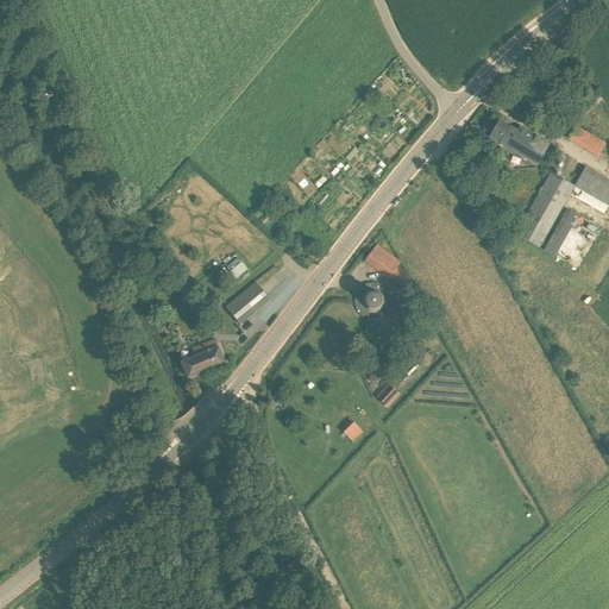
[(551,144),(529,133),(520,127),(516,131),(500,121),(490,137),(538,165),(551,144)]
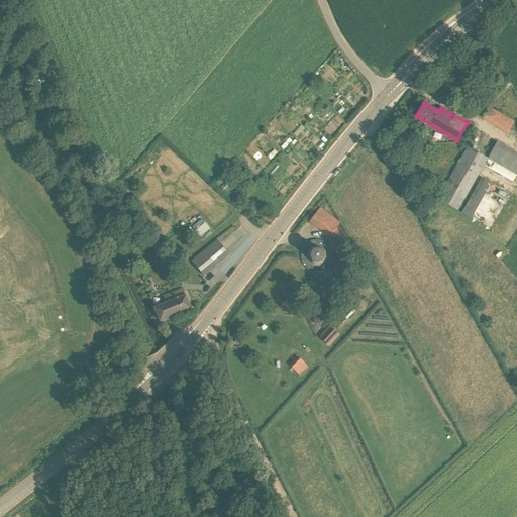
[(484,119),(507,133),(514,122),(490,108),(484,119)]
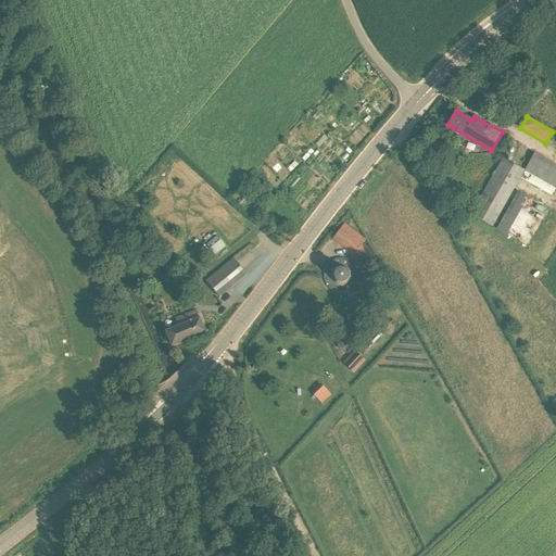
[(555,169),(532,158),(525,171),(555,188),(555,169)]
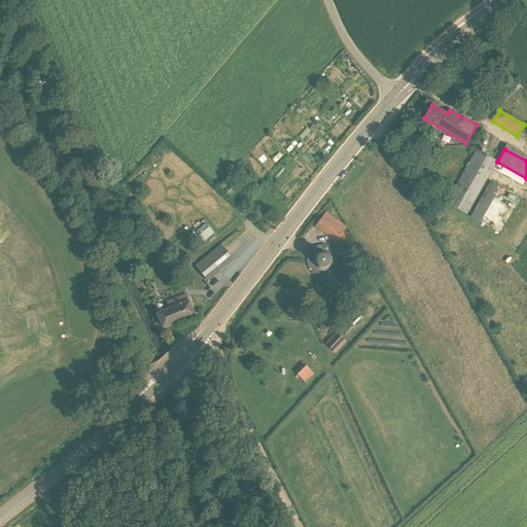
[(497,162),(477,150),(446,204),(467,215),(493,169),(497,162)]
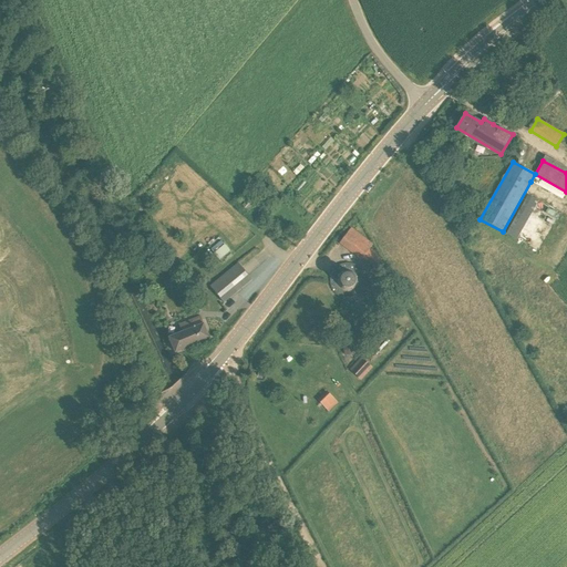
[(538,202),(531,197),(509,235),(517,239),(538,202)]
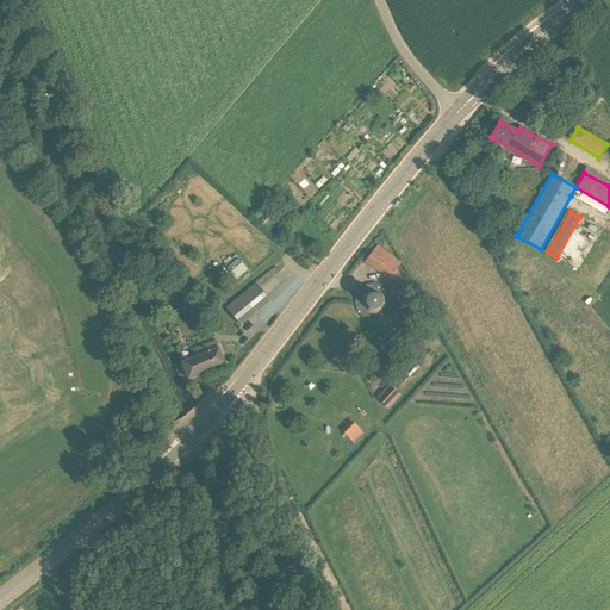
[(403,290),(414,273),(373,247),(362,263),(403,290)]
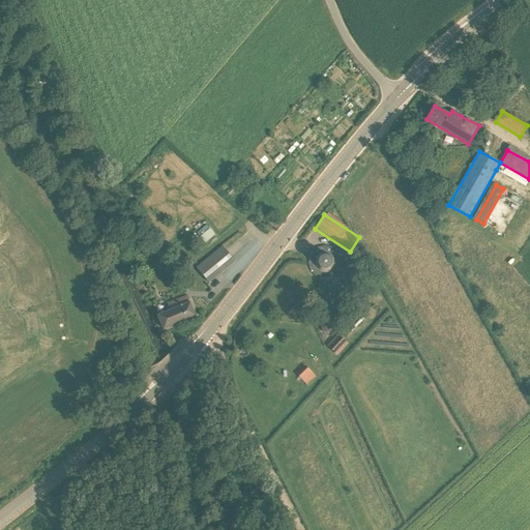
[(200,242),(212,238),(208,225),(196,230),(200,242)]
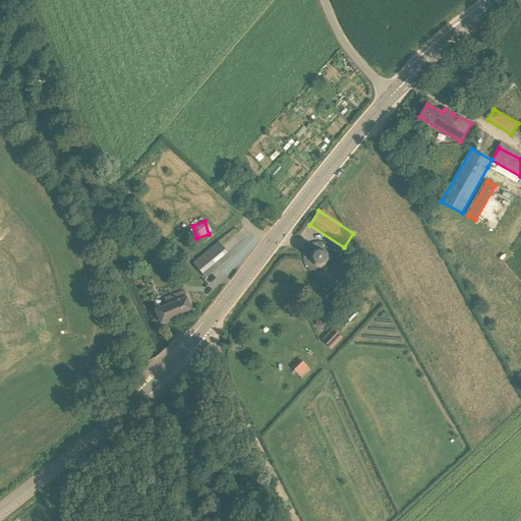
[(219,242),(193,264),(206,279),(232,256),(219,242)]
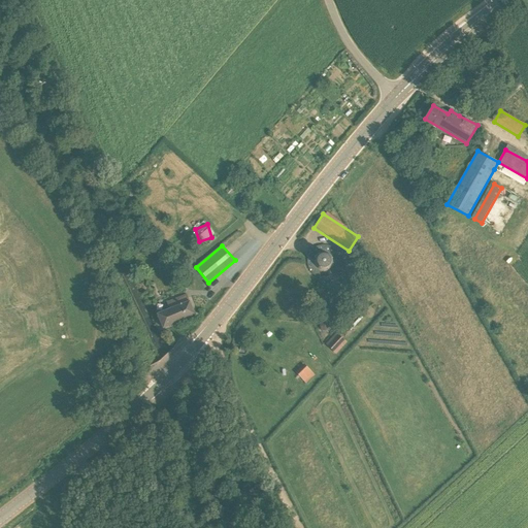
[(315,248),(314,249),(312,248),(307,257),(307,264),(308,268),(311,271),(319,276),(321,271),(329,269),(334,281),(340,275),(343,273),(344,270),(345,266),(345,259),(340,260),(339,256),(337,252),(335,250),(329,245),(326,245),(325,245),(323,245),(322,245),(320,245),(319,245),(318,246),(317,248),(315,248)]
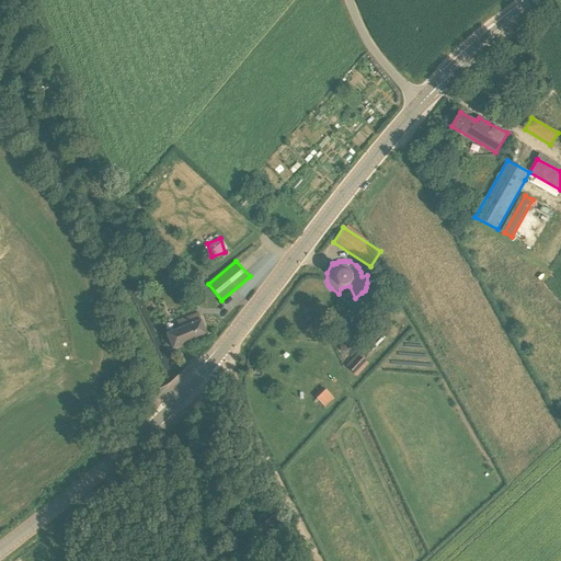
[(207,334),(204,324),(197,311),(176,320),(180,328),(167,333),(173,348),(207,334)]
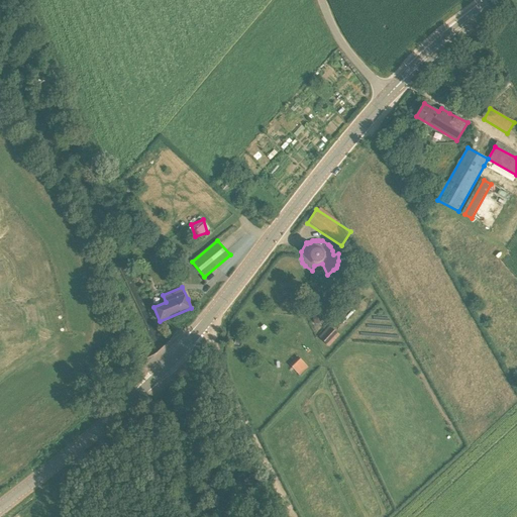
[(327,347),(337,335),(327,325),(316,337),(327,347)]
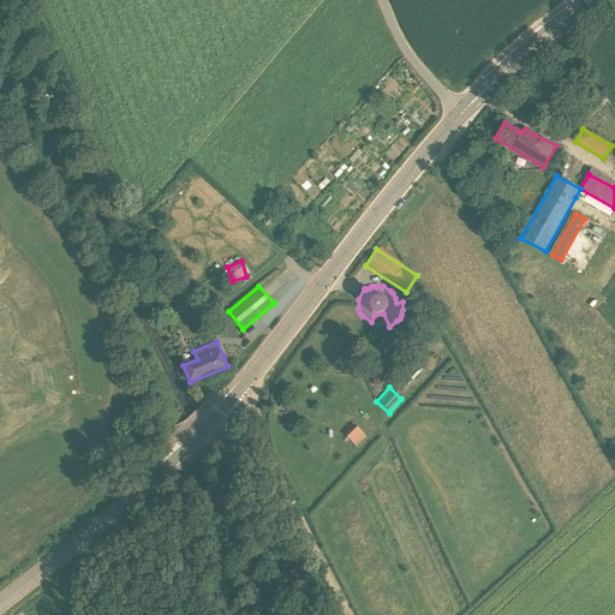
[(353,442),(363,433),(353,424),(344,433),(353,442)]
